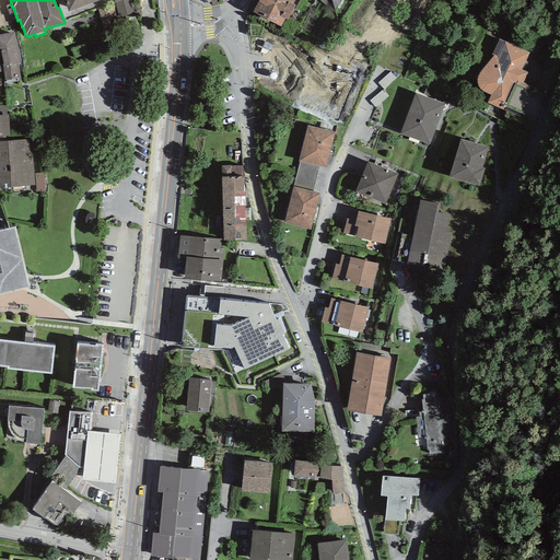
[(63,0),(68,12),(100,0),(63,0)]
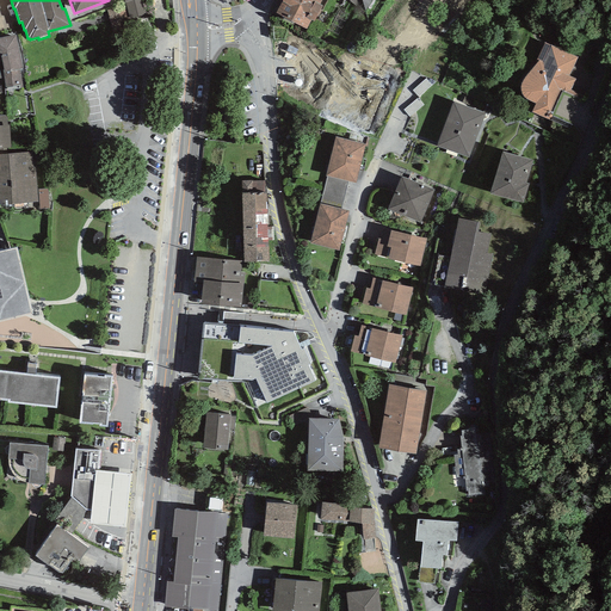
[(134,0),(125,2),(130,20),(147,16),(142,0),(134,0)]
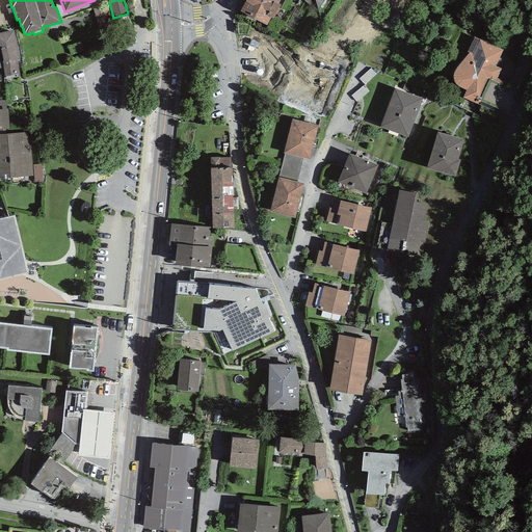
[(277,4),(280,0),(246,0),(240,11),(266,25),(270,18),(273,19),(281,5),(277,4)]
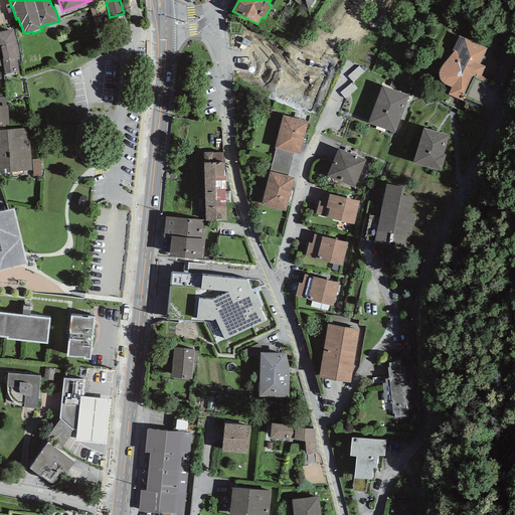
[(295,0),(295,1),(307,10),(308,9),(305,0),(295,0)]
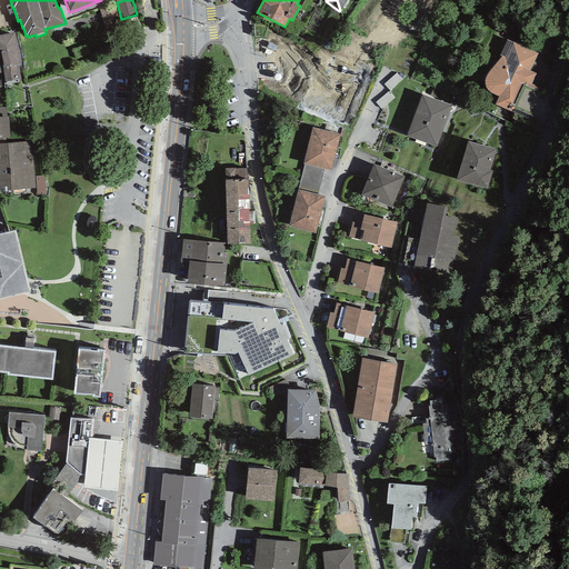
[(346,0),(337,0),(340,10),(346,0)]
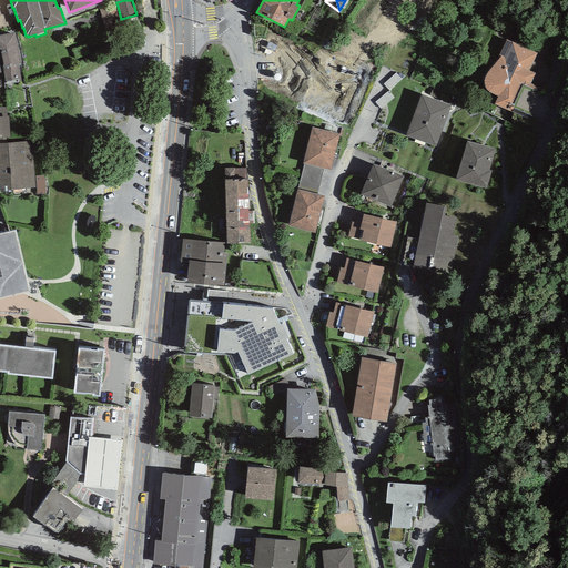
[(2,66),(4,82),(7,82),(7,83),(21,82),(19,64),(21,64),(13,32),(0,34),(0,52),(3,66),(2,66)]
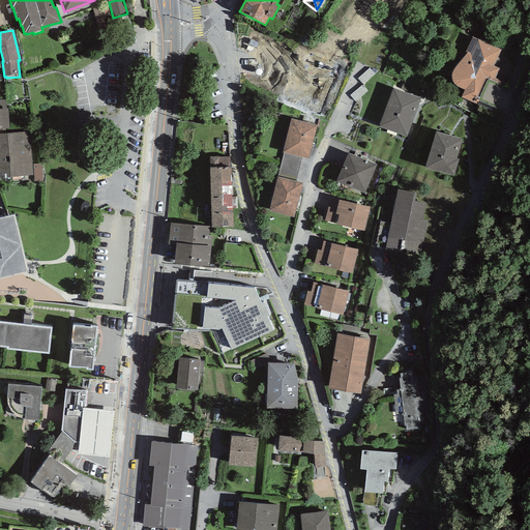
[(478,101),(497,109),(507,84),(495,78),(499,68),(494,66),(501,50),(472,37),(466,52),(468,53),(455,67),(452,71),(451,76),(451,80),(453,84),(457,86),(460,88),(465,90),(461,97),(476,105),(478,101)]
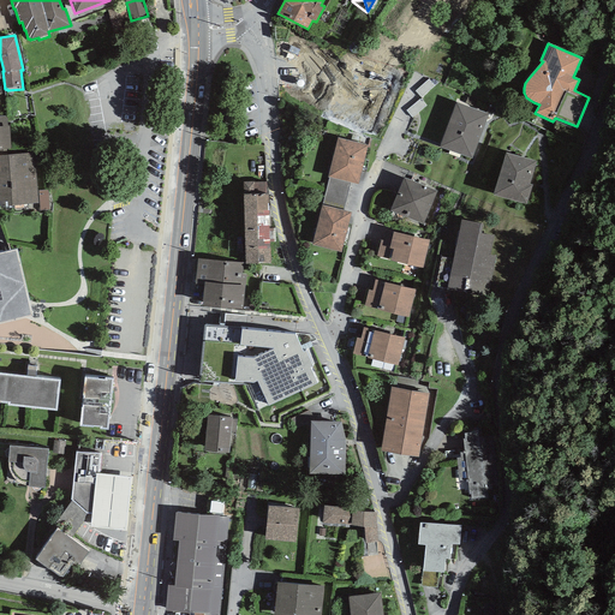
[(415,91),(422,97),(434,85),(429,79),(415,91)]
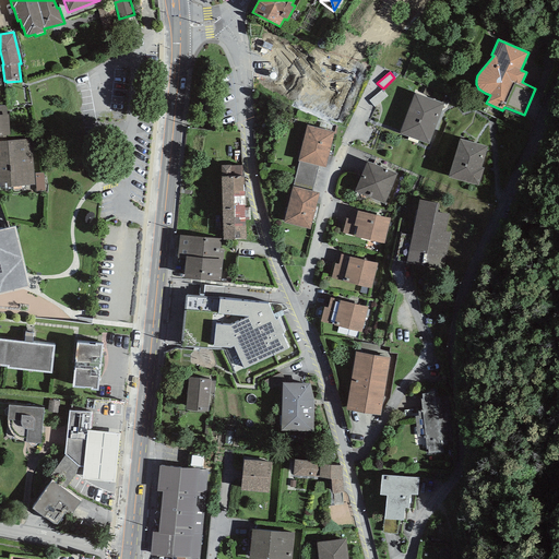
[(375,107),(388,96),(382,90),(369,100),(375,107)]
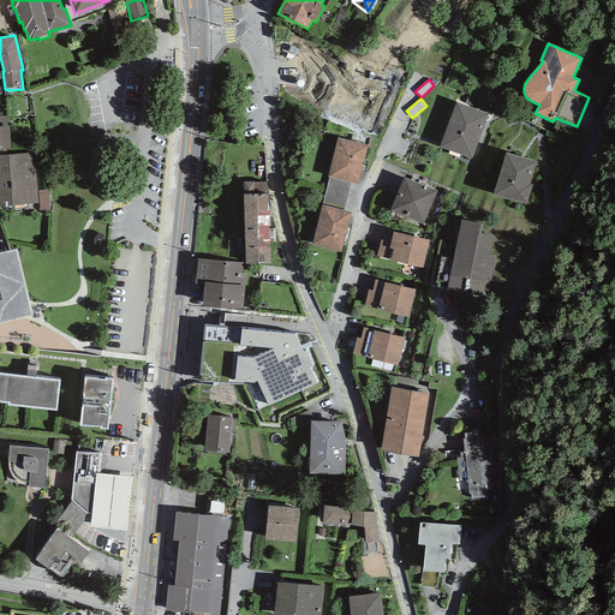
[(488,114),(457,103),(440,147),(472,159),(488,114)]
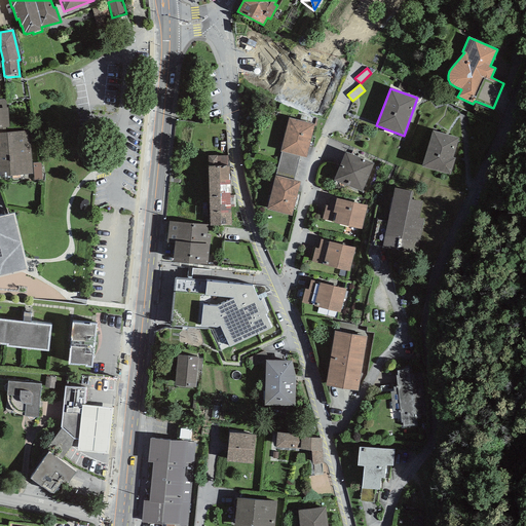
[(0,128),(9,127),(8,108),(6,108),(0,108),(0,128)]
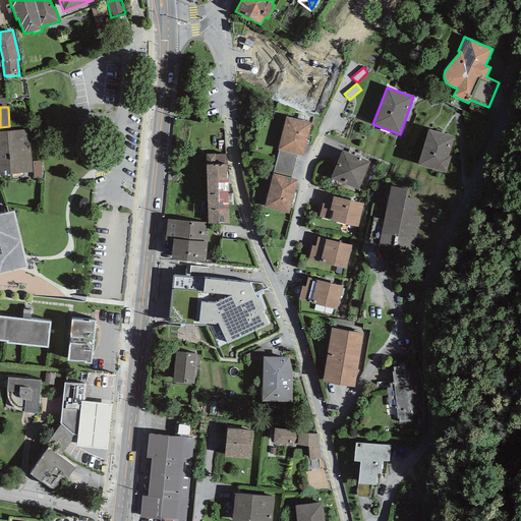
[(311,123),(286,116),(278,150),(279,151),(295,155),(303,156),(311,123)]
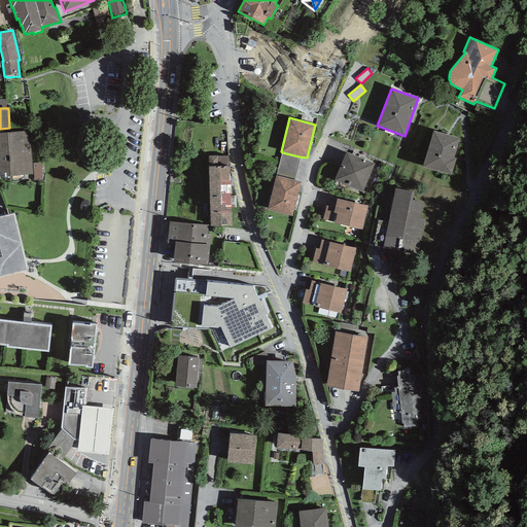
[(0,177),(33,174),(34,180),(42,179),(41,163),(32,163),(30,132),(0,133),(0,177)]
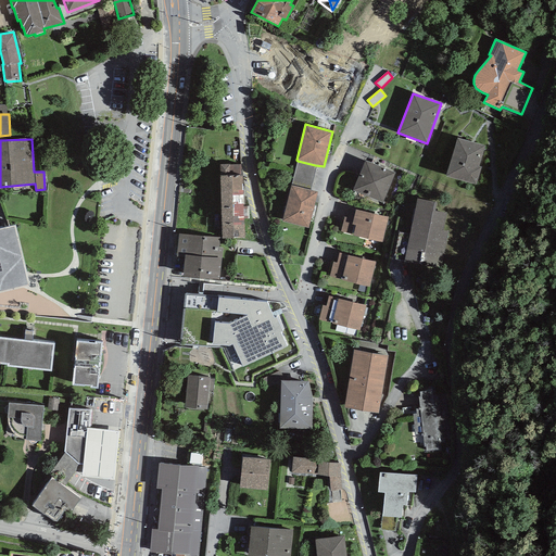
[(485,146),(457,139),(445,176),(476,185),(481,167),(479,166),(485,146)]
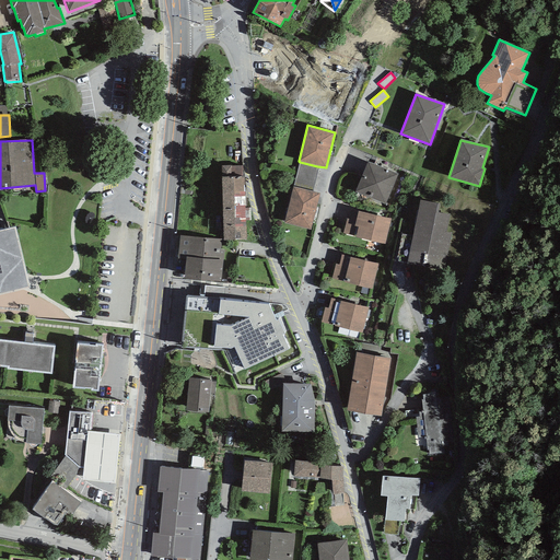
[(293,187),(312,191),(317,166),(300,162),(293,187)]
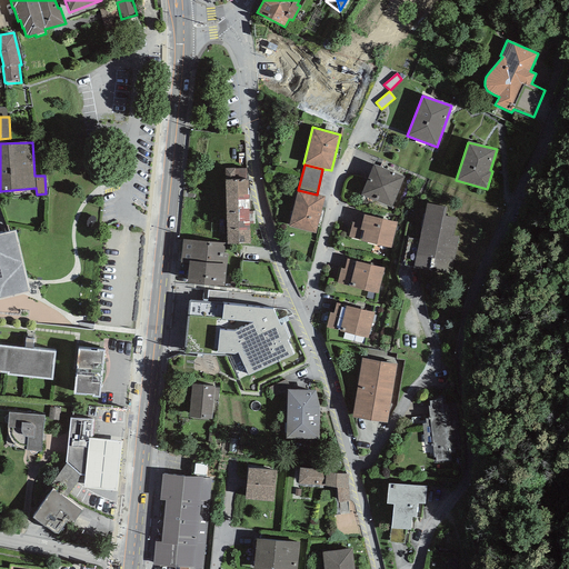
[(405,177),(373,165),(361,196),(391,208),(405,177)]
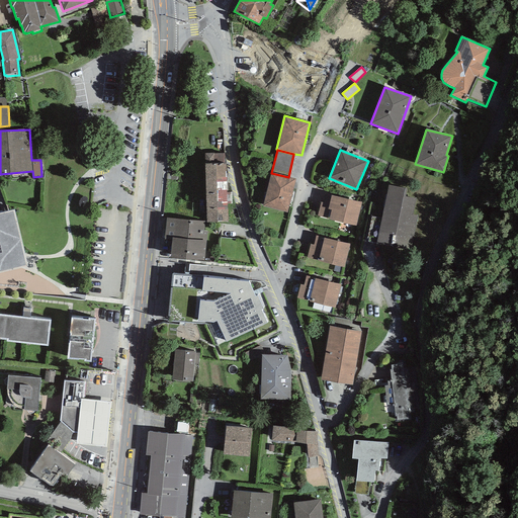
[(205,164),(225,163),(224,153),(204,154),(205,164)]
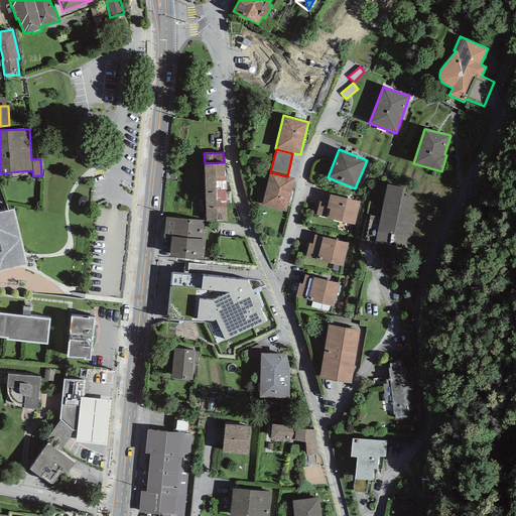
[(224,162),(205,163),(206,221),(226,221),(226,204),(226,191),(225,162),(224,162)]
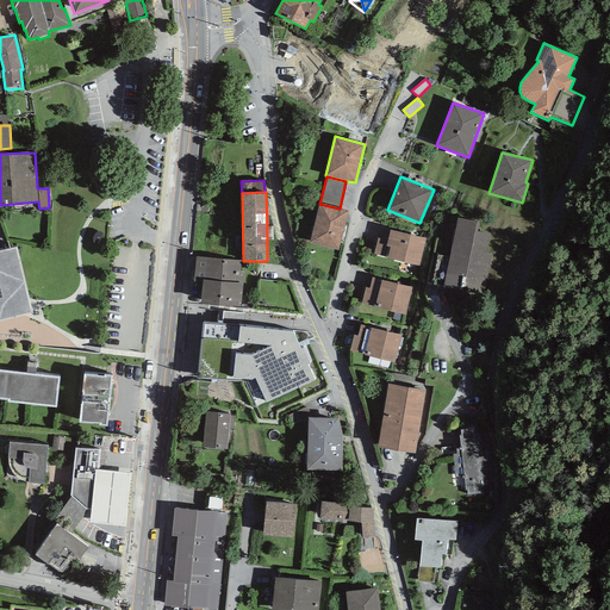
[(319,204),(318,204),(309,243),(338,250),(348,211),(340,209),(319,204)]
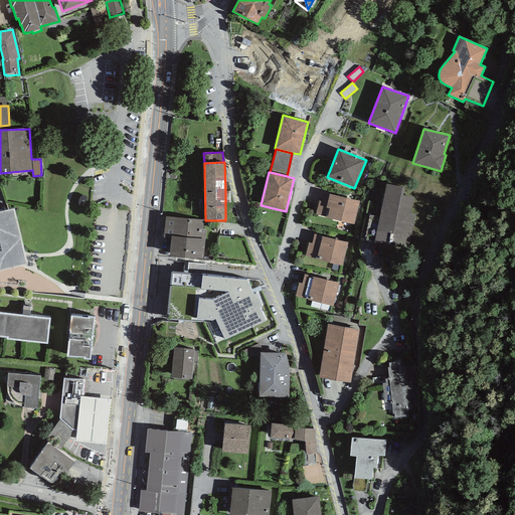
[(404,188),(386,184),(375,242),(407,248),(414,215),(409,214),(412,197),(403,195),(404,188)]
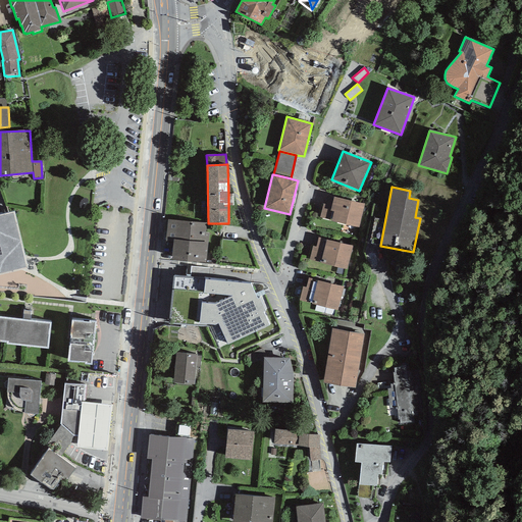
[(365,204),(328,195),(326,205),(323,204),(319,217),(331,220),(330,221),(359,227),(365,204)]
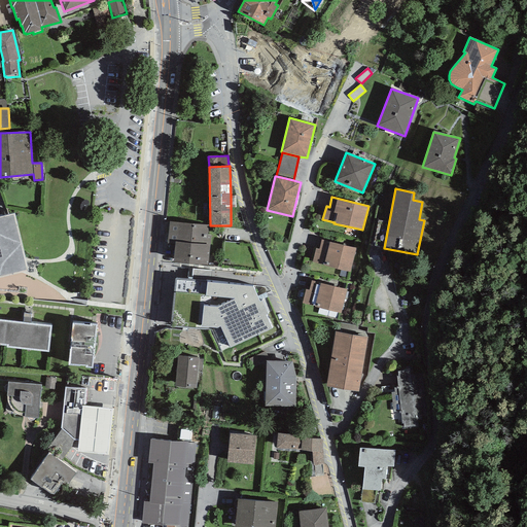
[(0,277),(27,271),(13,214),(0,217),(0,277)]
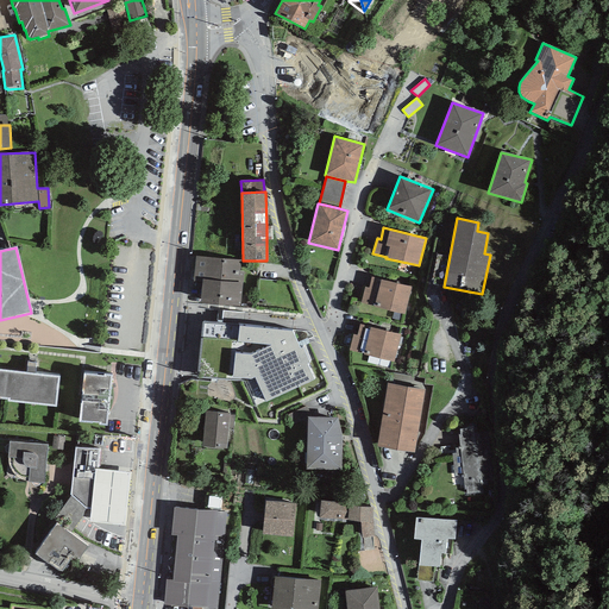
[(240,261),(196,256),(194,282),(202,282),(200,303),(240,307),(243,272),(239,271),(240,261)]
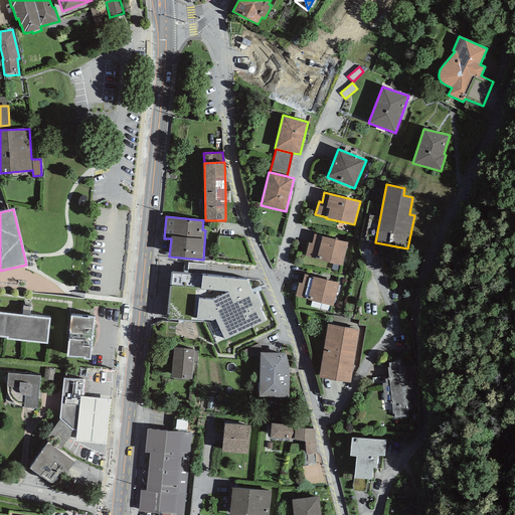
[(348,242),(314,234),(312,243),(309,242),(305,256),(316,260),(342,266),(348,242)]
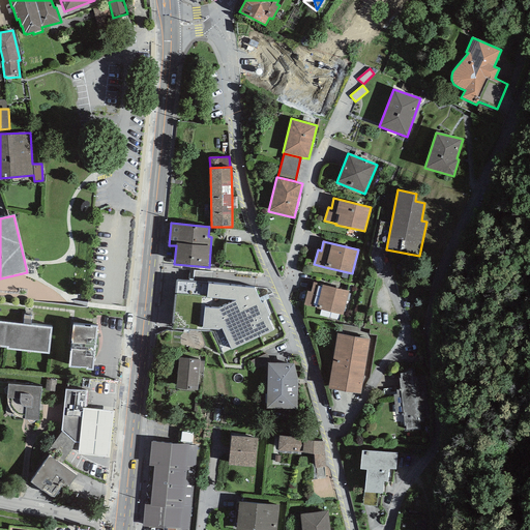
[(343,315),(349,291),(322,285),(313,283),(311,292),(307,291),(303,305),(317,307),(316,308),(343,315)]
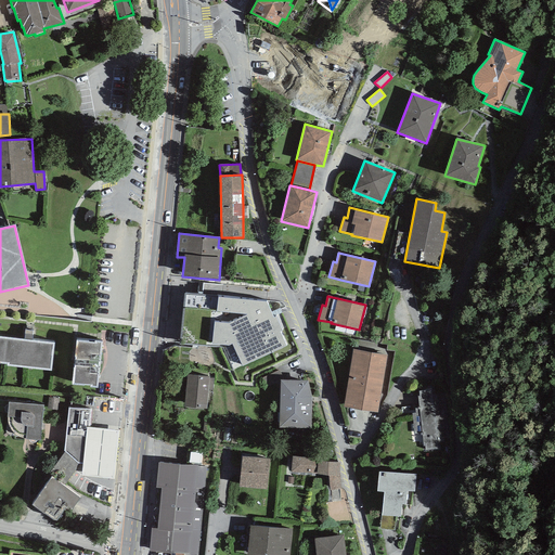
[(228,323),(214,322),(213,344),(228,345),(232,344),(242,366),(286,346),(266,301),(218,297),(216,311),(247,314),(228,323)]
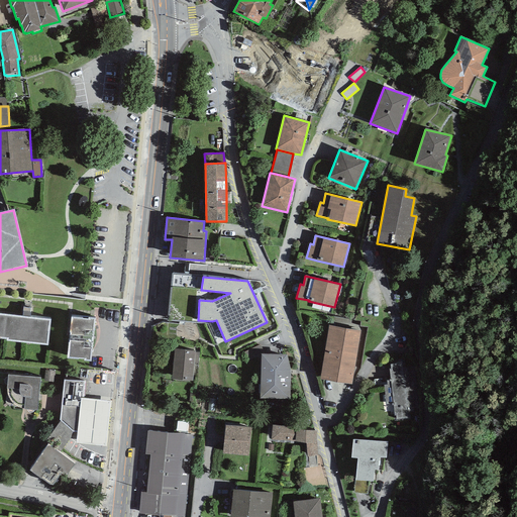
[(0,339),(47,344),(50,319),(30,317),(31,308),(24,307),(23,316),(0,313),(0,339)]
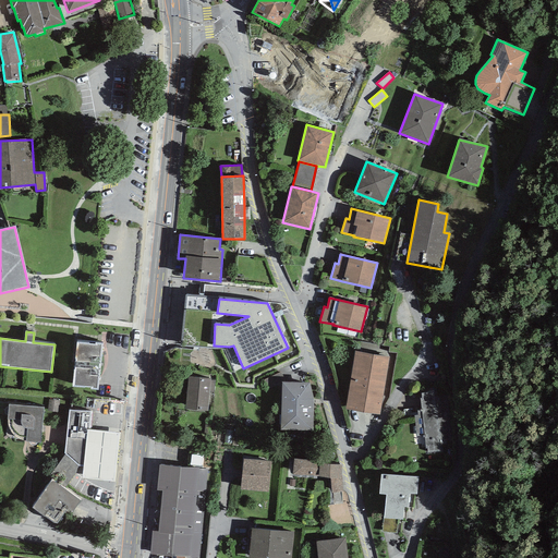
[(95,343),(76,342),(72,387),(91,388),(91,389),(98,390),(104,343),(95,342),(95,343)]
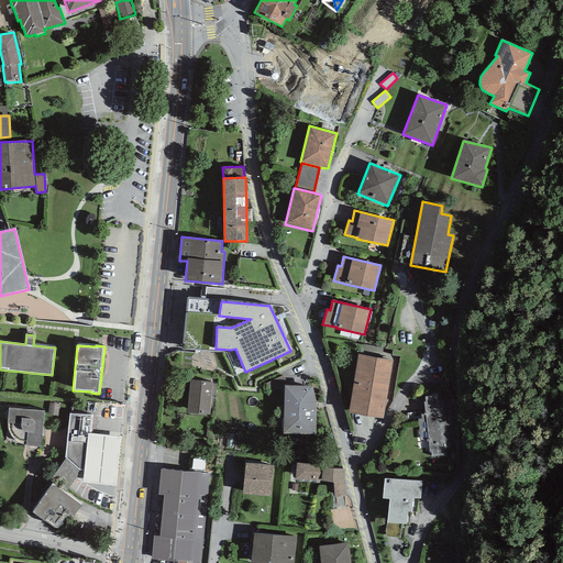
[(393,361),(359,354),(349,412),(383,419),(393,361)]
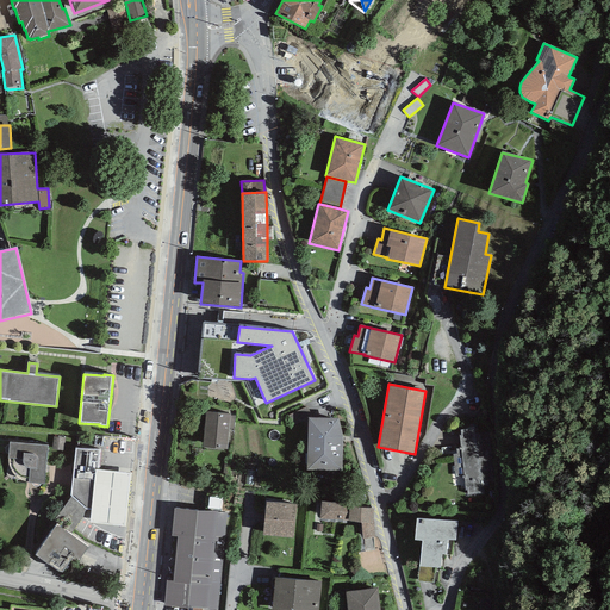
[(230,415),(206,412),(203,447),(226,449),(229,429),(230,416),(230,415)]
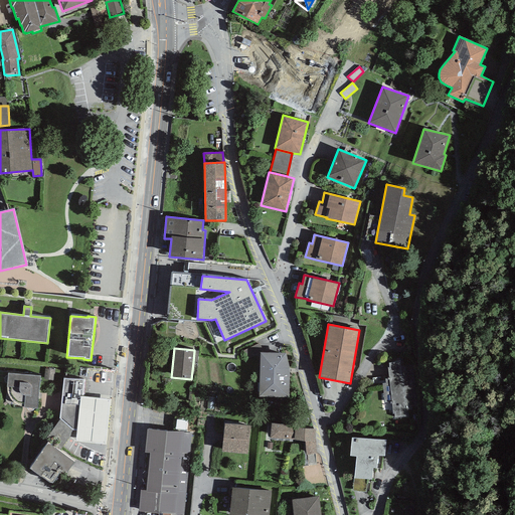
[(286,354),(261,353),(260,396),(289,397),(289,369),(286,354)]
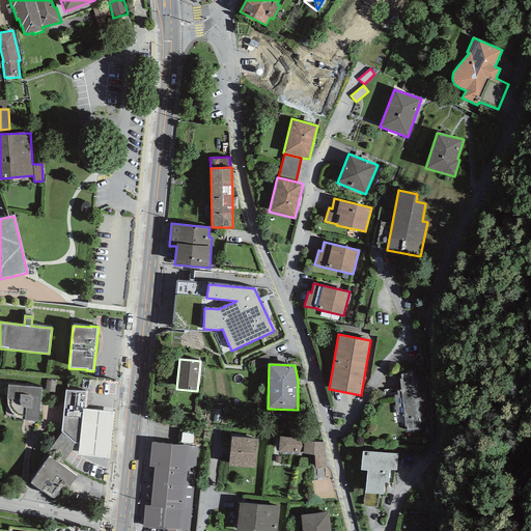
[(407,426),(407,431),(421,429),(427,412),(426,398),(417,398),(413,372),(400,374),(401,379),(399,379),(401,390),(399,390),(400,391),(397,391),(397,395),(394,395),(396,416),(402,415),(402,416),(403,416),(404,427),(407,426)]
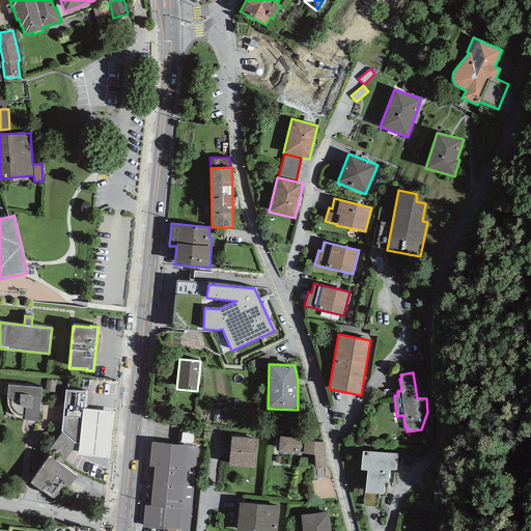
[(42,388),(8,385),(7,399),(20,399),(20,401),(21,404),(23,407),(26,409),(25,420),(38,422),(42,388)]
